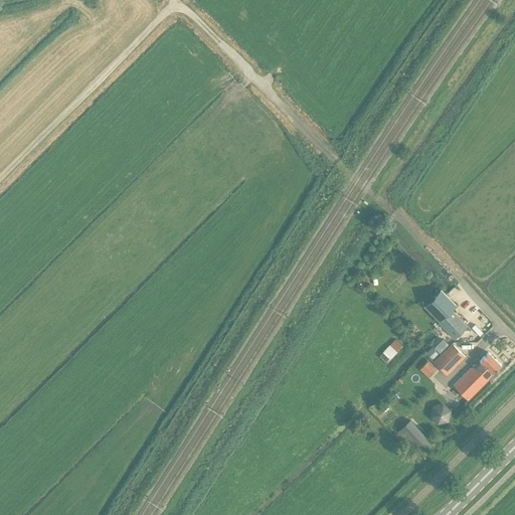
[(467,326),(452,310),(457,306),(442,289),(423,306),(454,338),(467,326)]
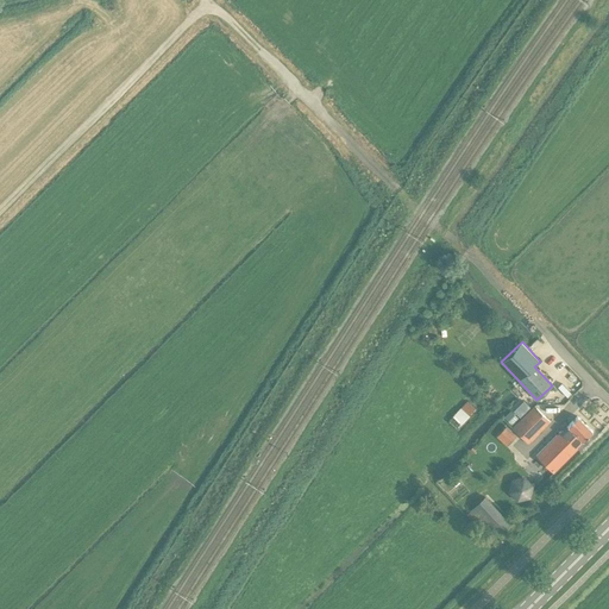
[(476,409),(466,401),(460,408),(447,421),(457,431),(470,418),(470,416),(469,416),(476,409)]
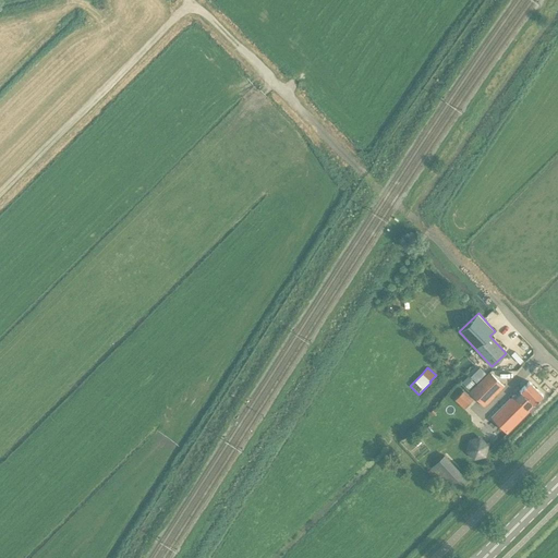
[(469,392),(482,404),(502,385),(489,372),(469,392)]
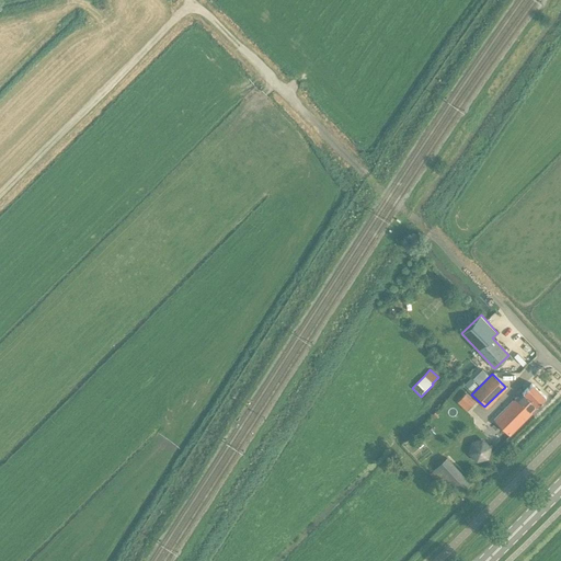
[(531,413),(530,412),(546,397),(531,384),(517,398),(516,397),(493,420),(510,436),(531,413)]
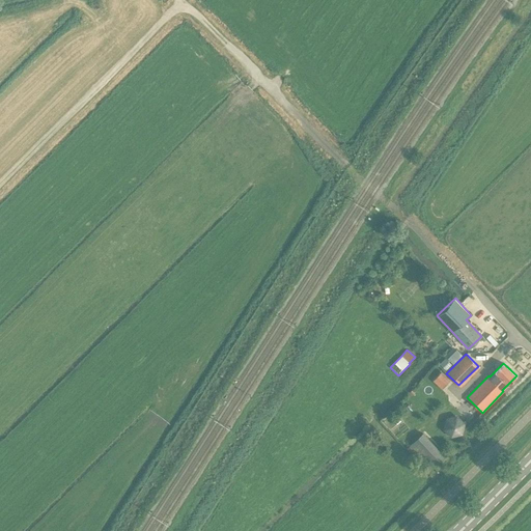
[(444,429),(451,437),(462,434),(464,423),(456,416),(446,419),(444,429)]
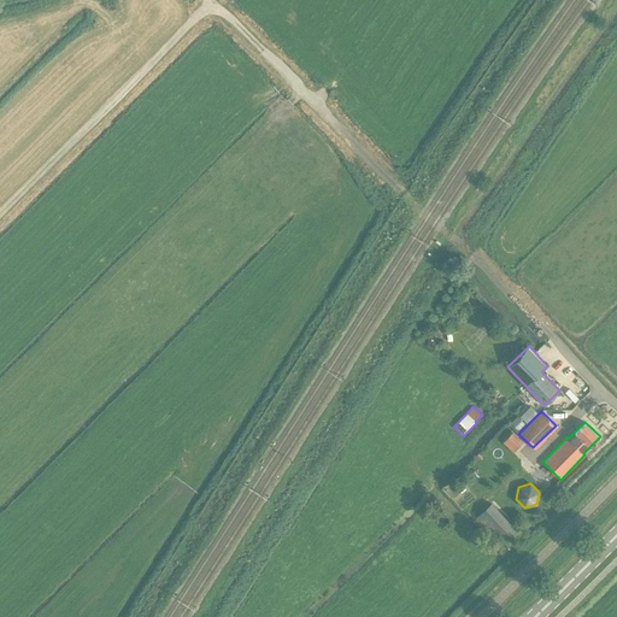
[(501,544),(516,529),(492,503),(476,517),(501,544)]
